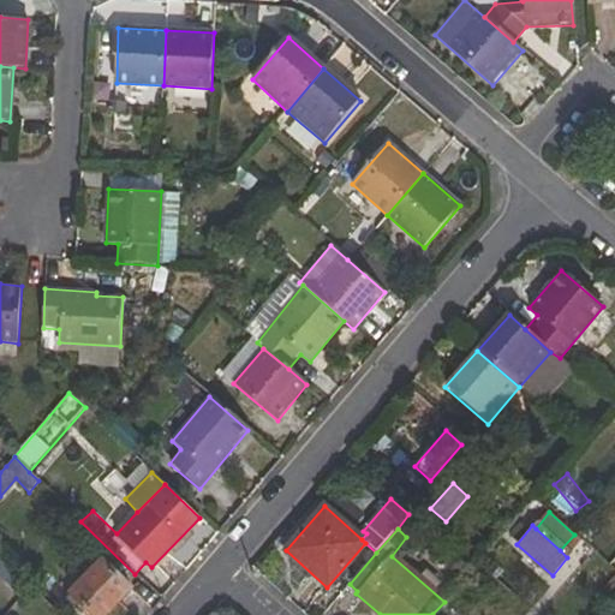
[(70,593),(91,614),(105,614),(130,590),(88,549),(73,565),(87,577),(70,593)]
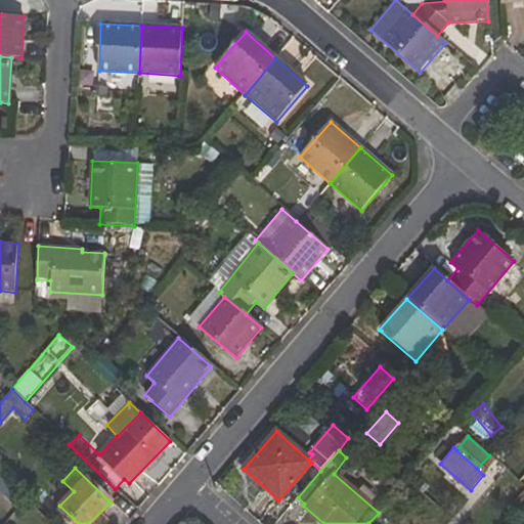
[(0,493),(16,510),(25,500),(0,476),(0,493)]
